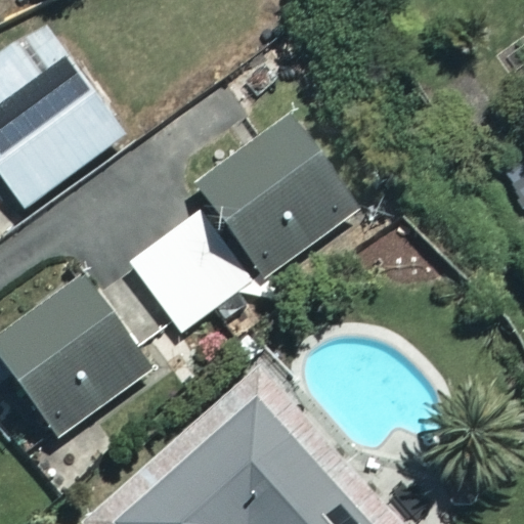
[(0,175),(25,209),(125,135),(40,20),(0,49),(0,175)]
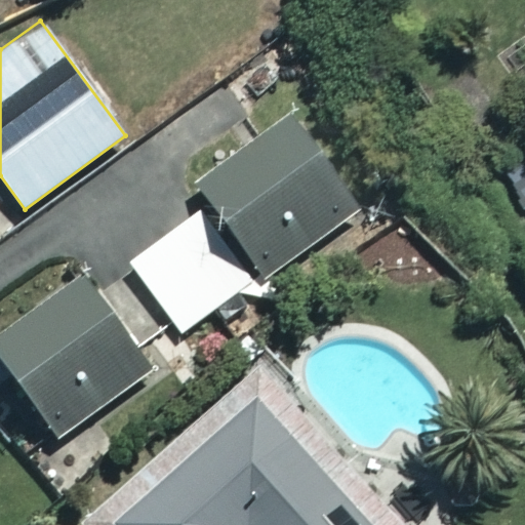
[(296,110),(198,188),(268,276),(366,199),(296,110)]
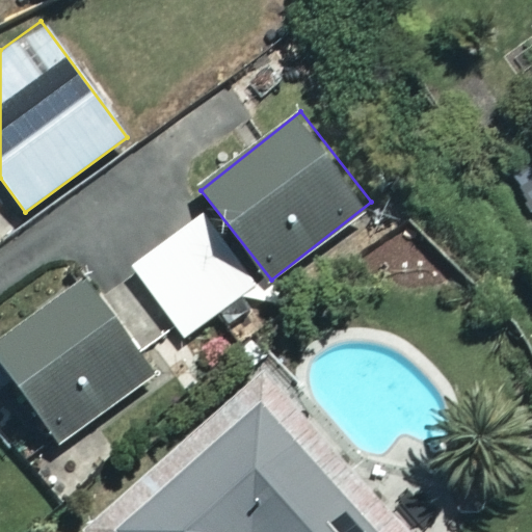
[(253,288),(200,216),(132,268),(185,339),(253,288)]
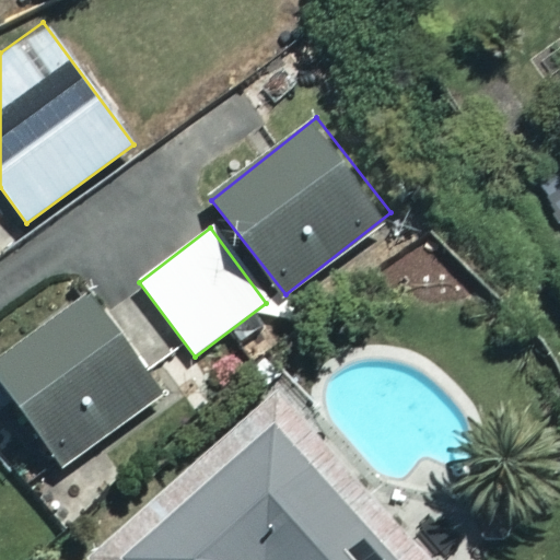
[(163,395),(94,299),(0,366),(0,380),(61,467),(163,395)]
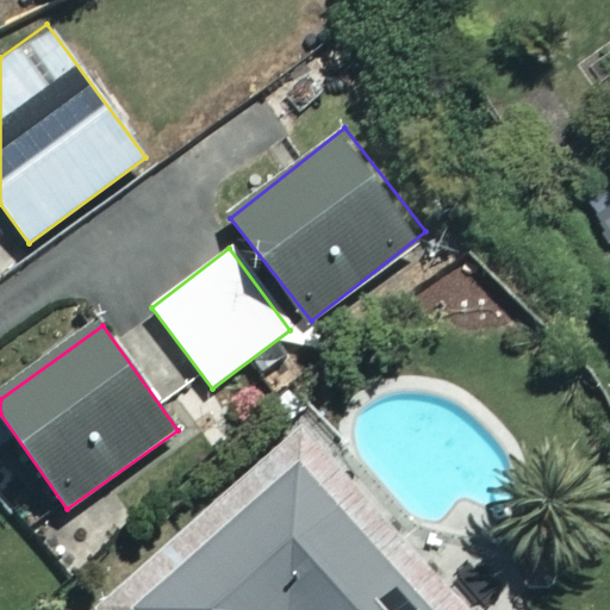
[(465,609),(303,428),(98,609),(465,609)]
